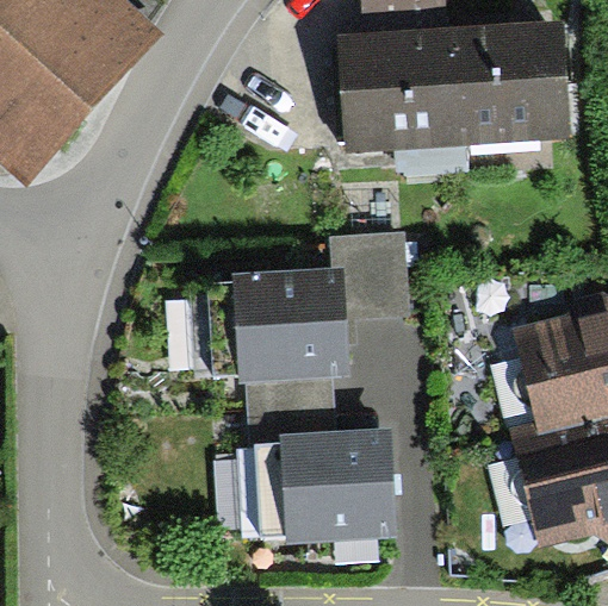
[(0,169),(25,192),(162,37),(121,0),(0,0),(0,169)]
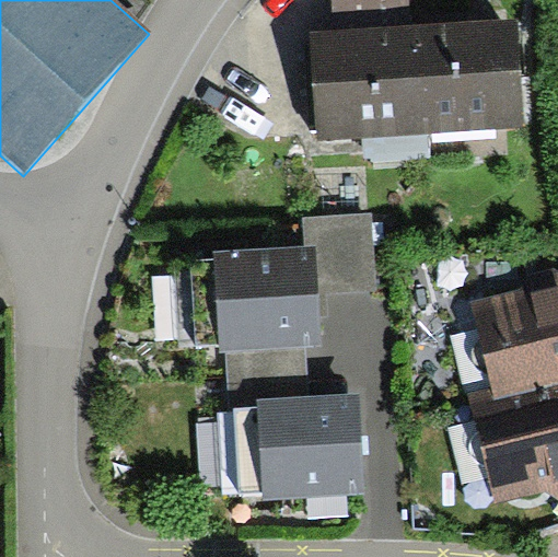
[(328,0),(330,28),(410,24),(408,0),(328,0)]
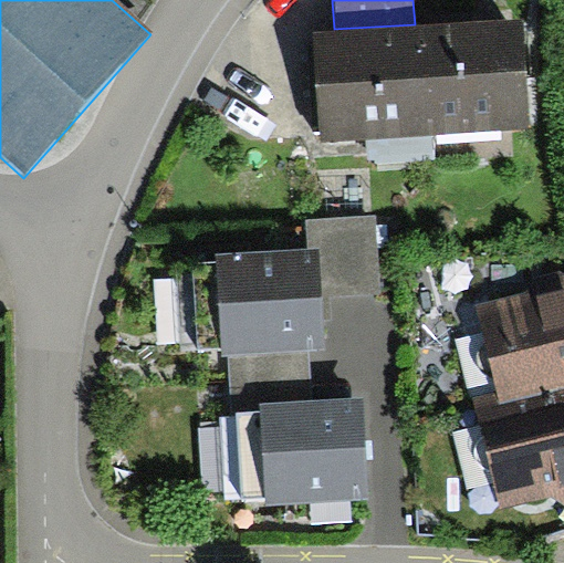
[(526,124),(521,18),(446,22),(415,24),(334,29),(313,30),(315,52),(320,136),(526,124)]
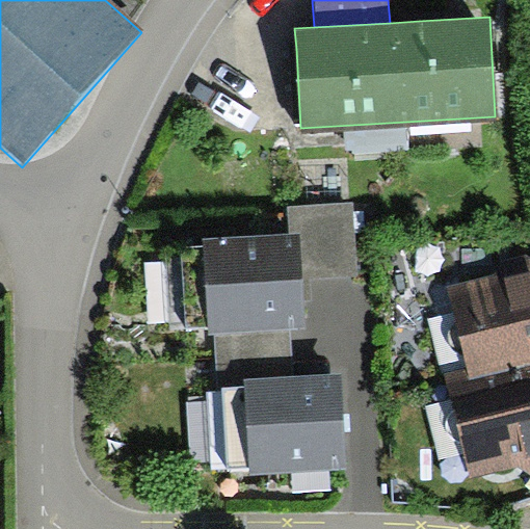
[(294,233),(202,237),(209,333),(213,333),(289,328),(302,326),(300,282),(300,271),(356,268),(352,196),(292,200),(294,233)]
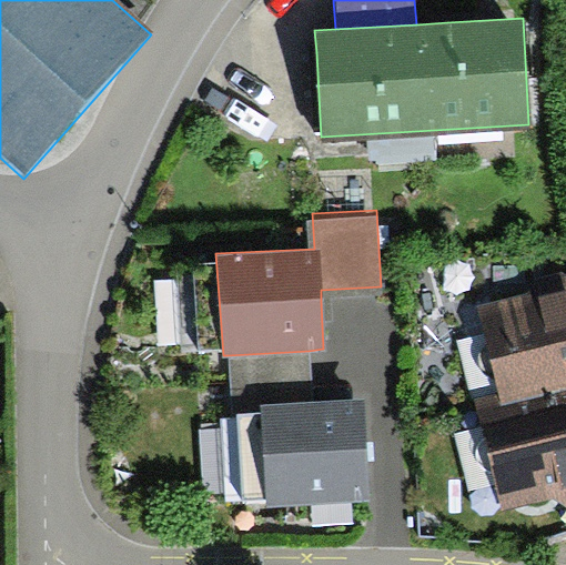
[(565,284),(474,308),(498,397),(501,409),(565,393),(565,284)]
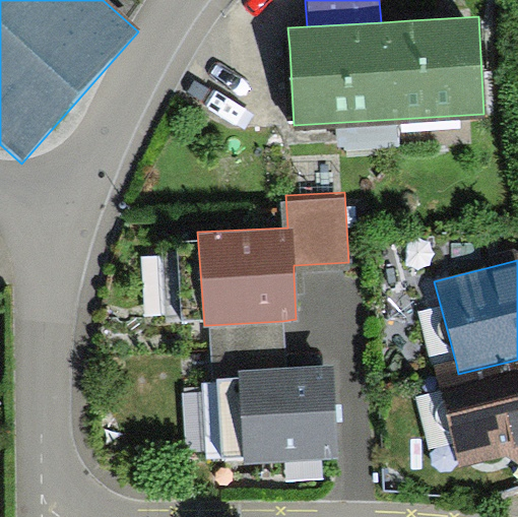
[(211,378),(239,377),(243,461),(335,456),(332,401),(331,365),(284,367),(282,321),(208,325),(211,378)]
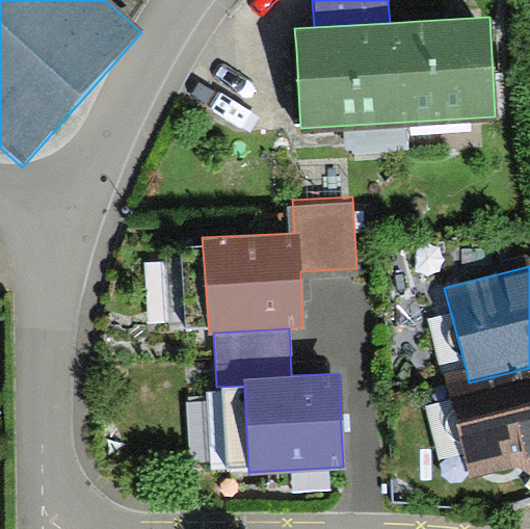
[(529,368),(469,382),(467,372),(443,378),(468,479),(529,464),(529,368)]
